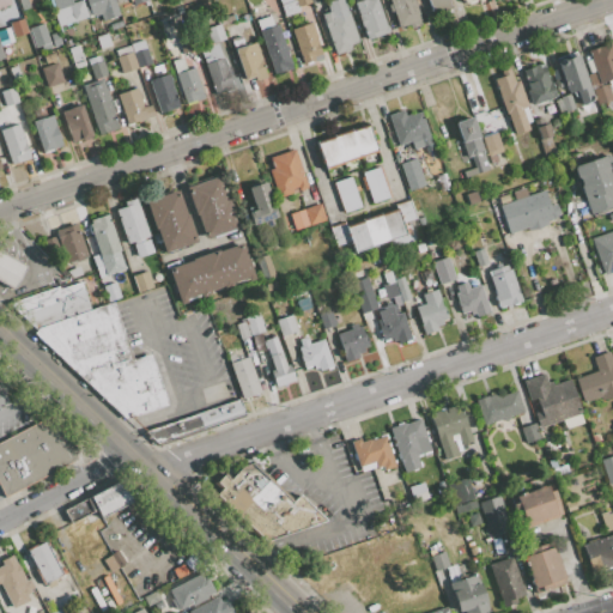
[(18,0),(32,0),(35,5),(22,10),(18,0)]
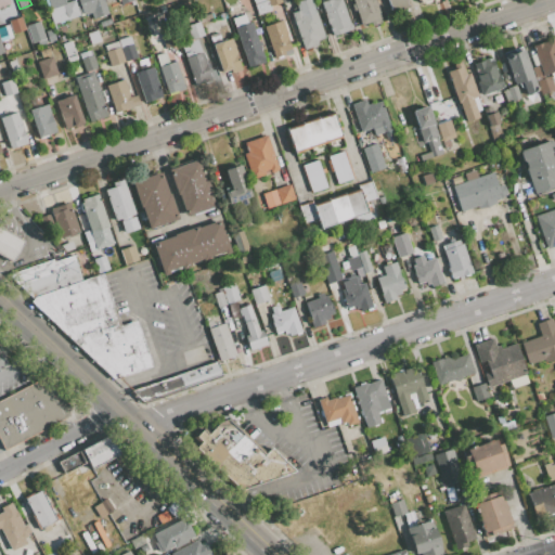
[(48,9),(73,0),(76,0),(81,15),(63,21),(64,22),(57,24),(56,23),(53,24),(48,9)]
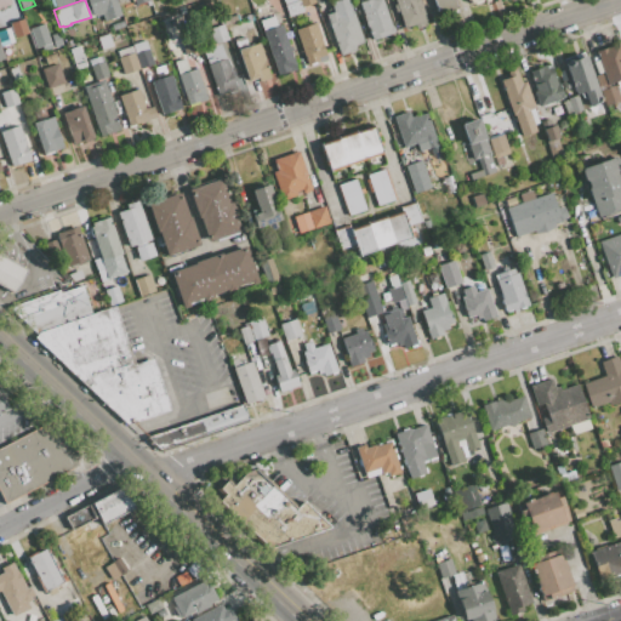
[(86,0),(115,0),(119,9),(92,17),(86,0)]
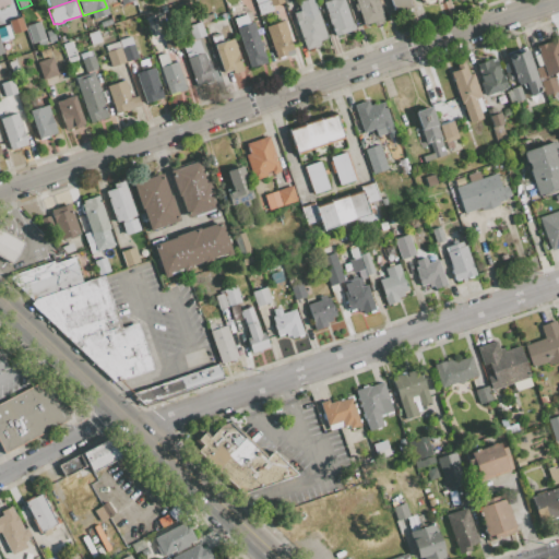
[(254,0),(269,0),(273,12),(261,16),(254,0)]
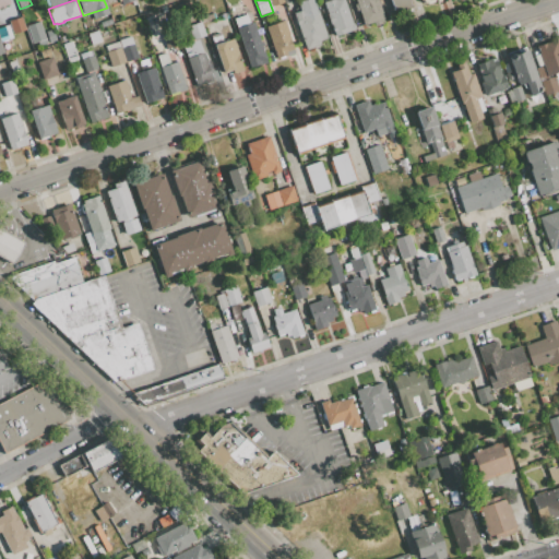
[(293,13),(300,11),(297,2),(302,0),(313,0),(326,38),(319,40),(320,45),(306,50),(293,13)]
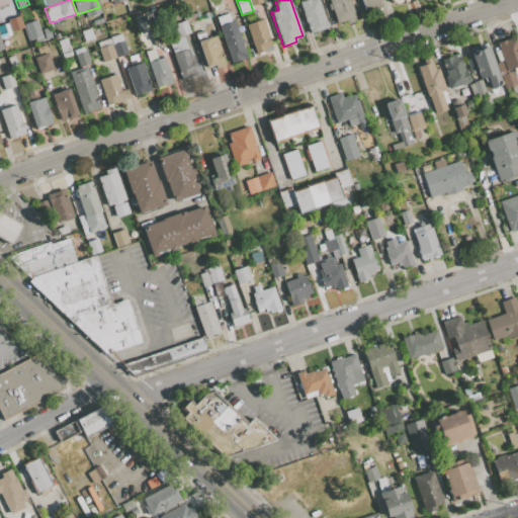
[(298,2),(304,0),(320,0),(326,17),(325,18),(326,21),(328,21),(330,26),(311,33),(298,2)]
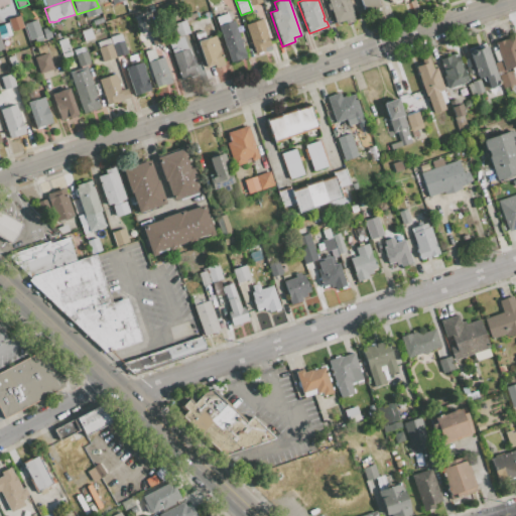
[(327,0),(348,0),(356,20),(345,23),(344,19),(336,22),(327,0)]
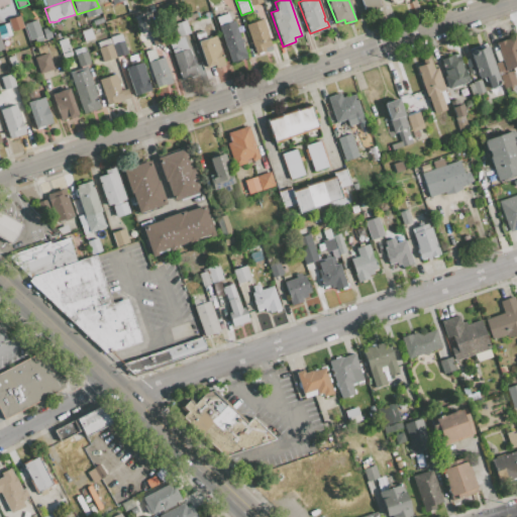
[(378,0),(382,10),(377,12),(376,9),(364,12),(359,0),(378,0)]
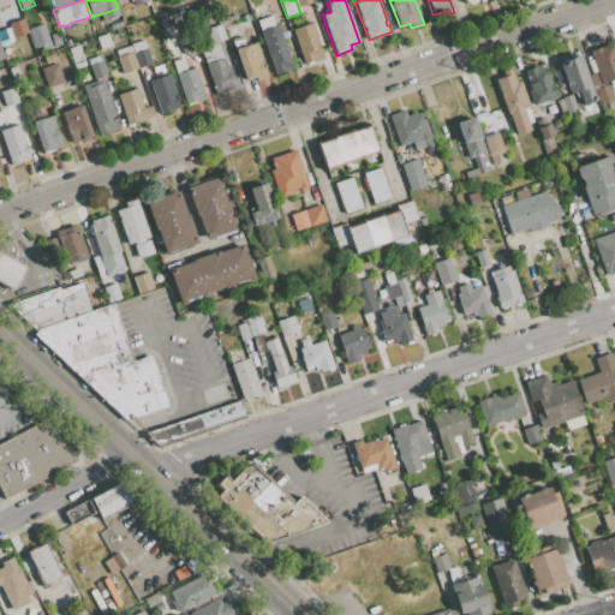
[(221,18),(236,13),(238,21),(224,25),(221,18)]
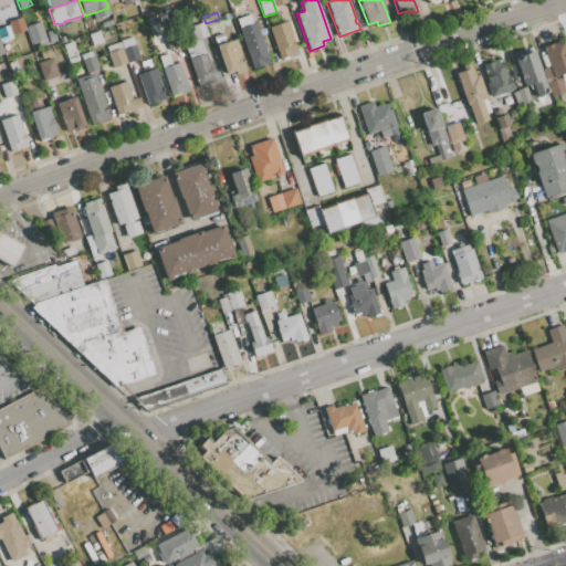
[(222,14),(231,12),(233,18),(224,21),(222,14)]
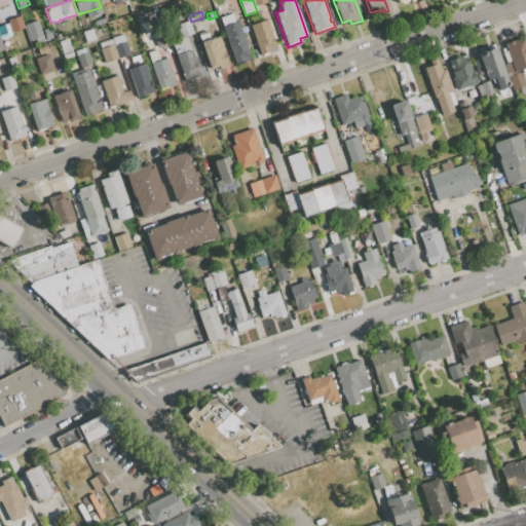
[(219,17),(231,12),(234,22),(238,21),(252,59),(236,64),(219,17)]
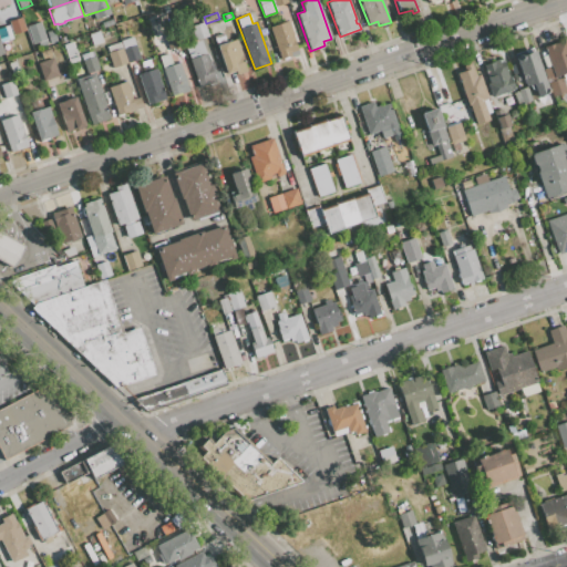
[(9,21),(21,17),(26,30),(13,34),(9,21)]
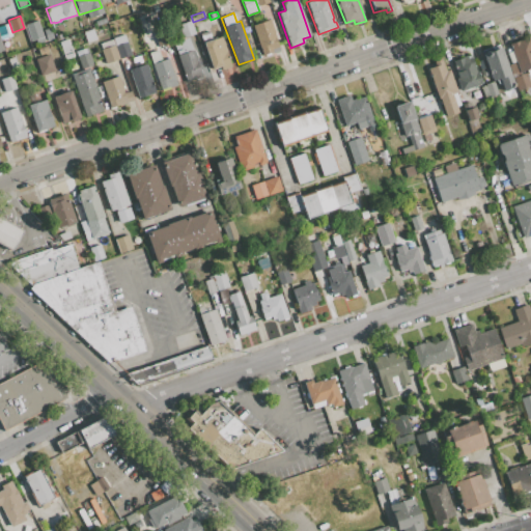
[(251,25),(269,19),(279,50),(262,56),(251,25)]
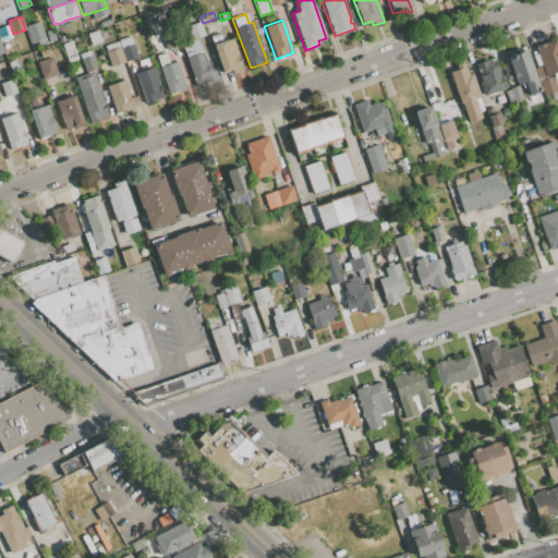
[(27,25),(39,21),(46,43),(38,46),(37,43),(33,44),(29,34),(27,35),(26,29),(28,29),(27,25)]
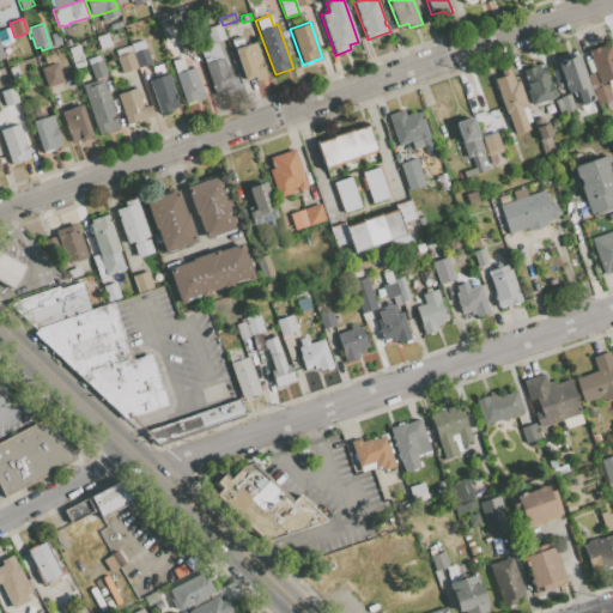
[(206,29),(220,24),(225,37),(211,42),(206,29)]
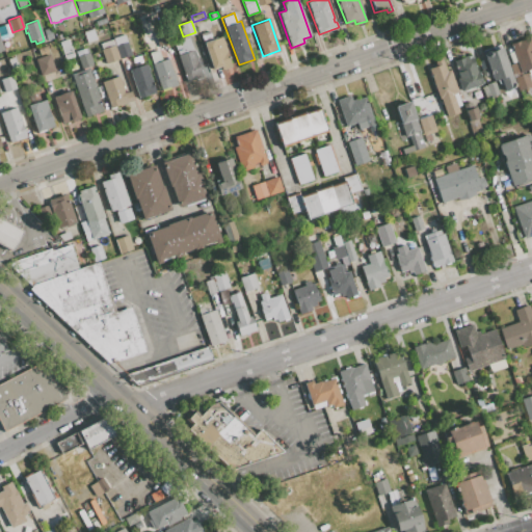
[(0,25),(6,24),(10,36),(0,40),(0,25)]
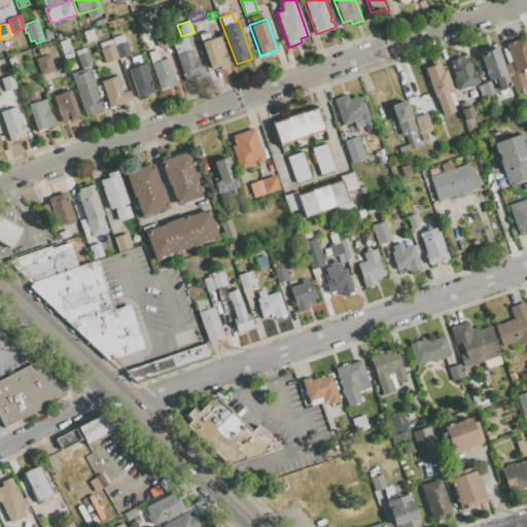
[(42,29),(49,27),(53,39),(46,41),(42,29)]
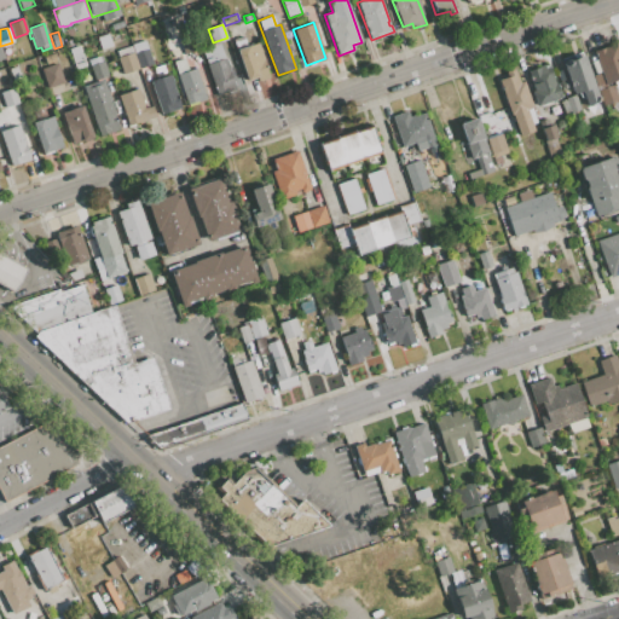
[(96,36),(108,32),(113,46),(102,50),(96,36)]
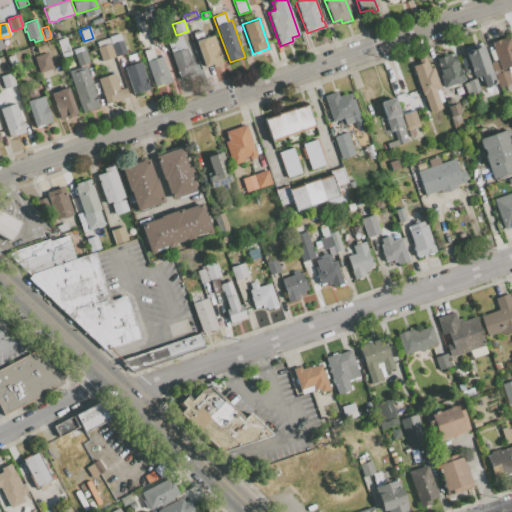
[(193,32),(201,29),(204,37),(195,40),(193,32)]
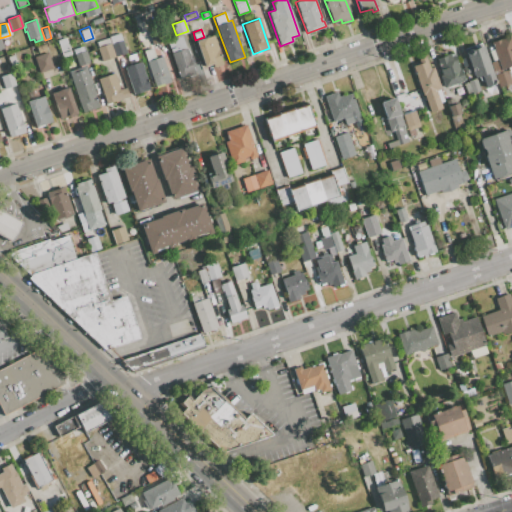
[(109,37),(119,33),(126,53),(116,57),(109,37)]
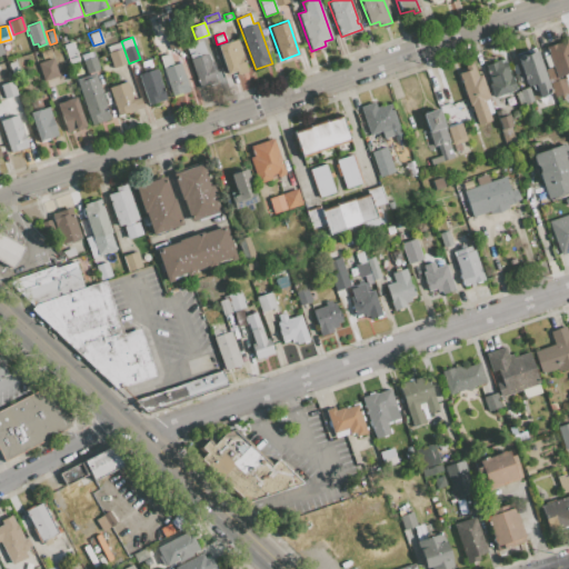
[(169,50),(200,39),(205,51),(175,62),(169,50)]
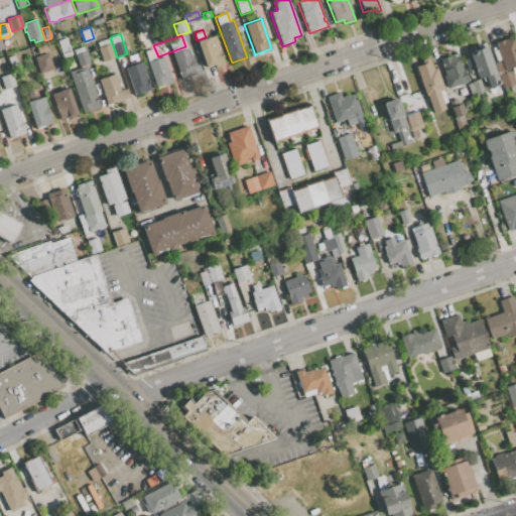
[(224,65),(215,68),(214,63),(206,67),(197,41),(214,35),(224,65)]
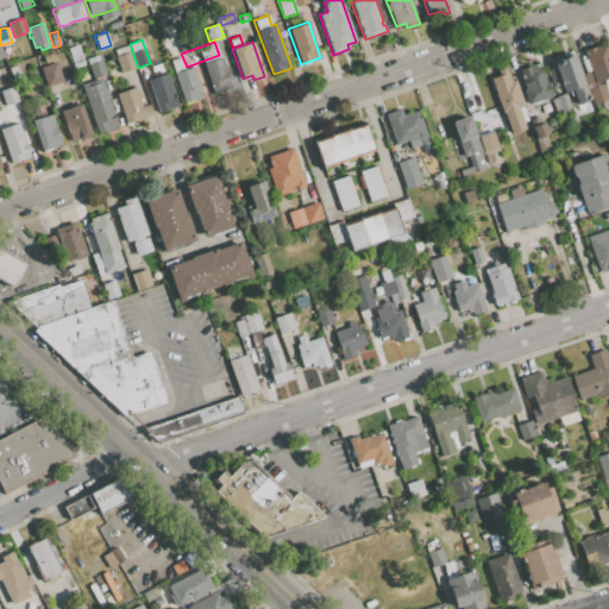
[(606,43),(608,54),(608,77),(595,82),(584,49),(606,43)]
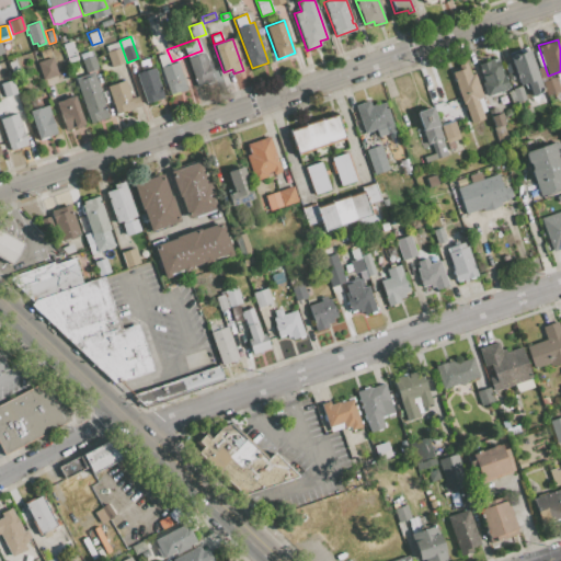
[(61,44),(72,41),(79,59),(69,63),(61,44)]
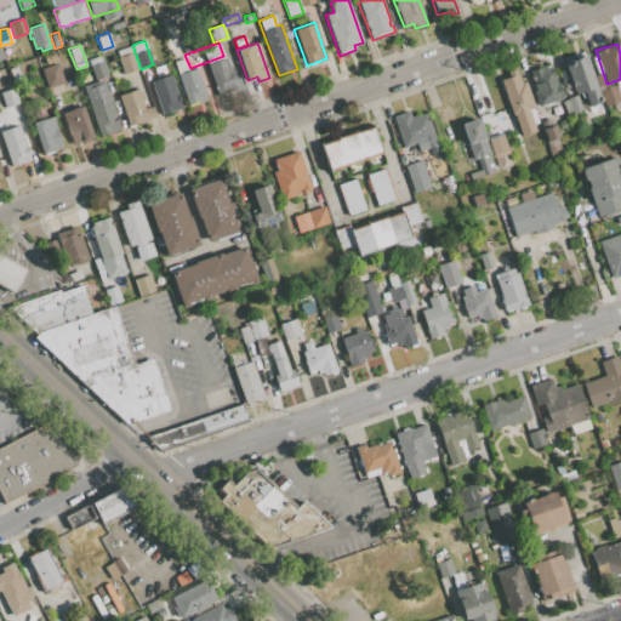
[(117,57),(134,52),(140,69),(124,75),(117,57)]
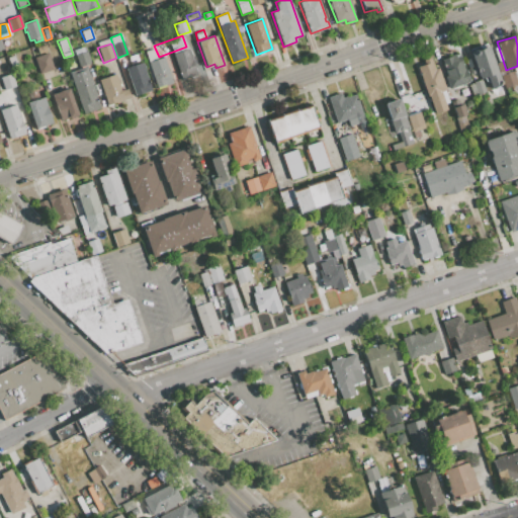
[(469,50),(489,44),(501,84),(490,88),(487,77),(479,79),(469,50)]
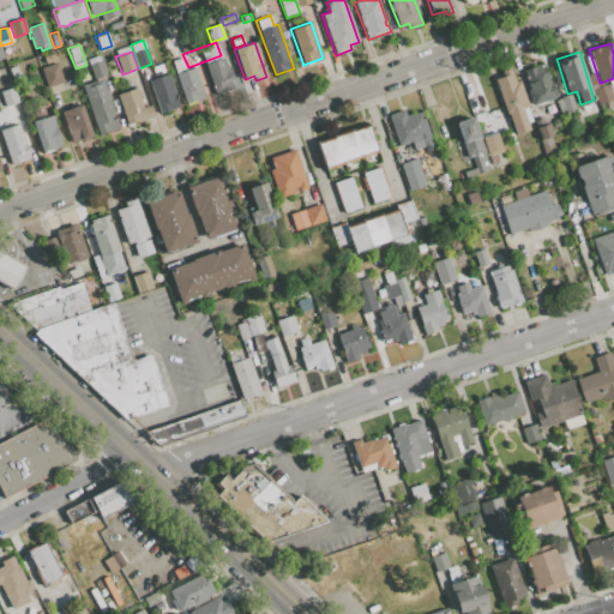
[(86,59),(101,54),(108,74),(95,79),(86,59)]
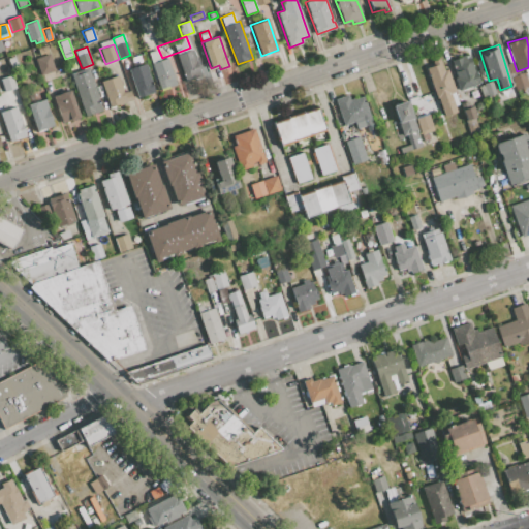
[(177,55),(194,49),(204,74),(186,81),(177,55)]
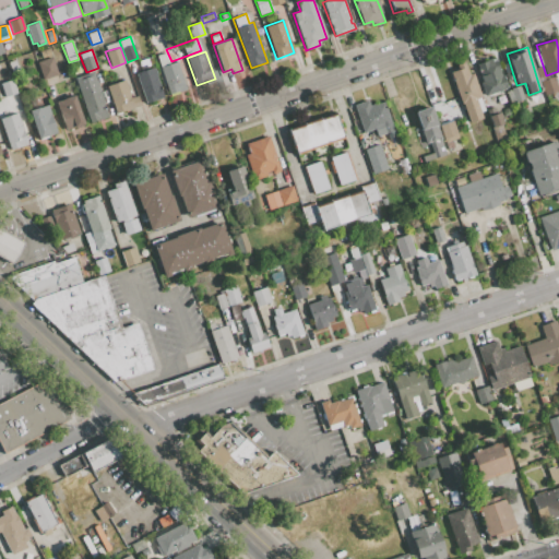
[(156,56),(166,52),(169,62),(159,66),(156,56)]
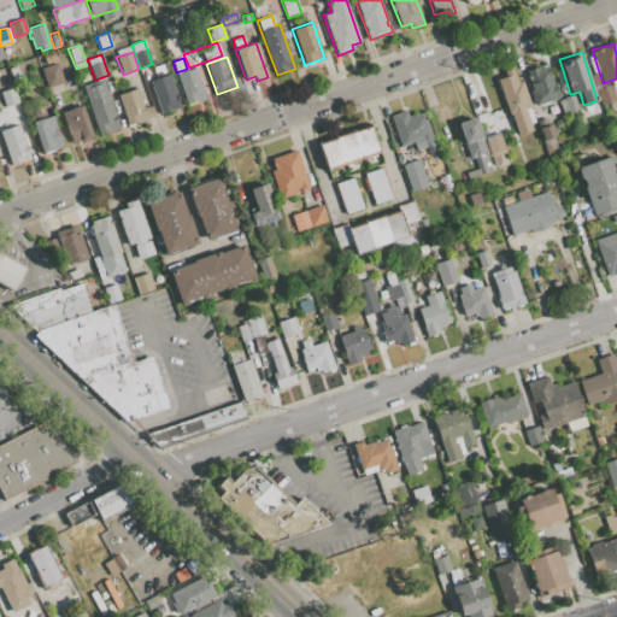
[(41,68),(56,62),(64,83),(48,88),(41,68)]
